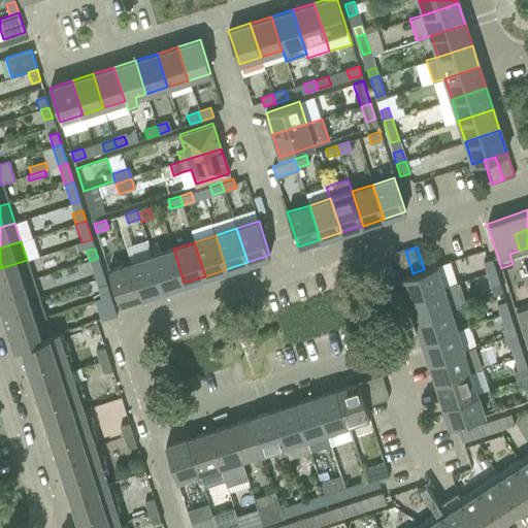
[(173,249),(152,256),(163,290),(184,283),(173,249)]
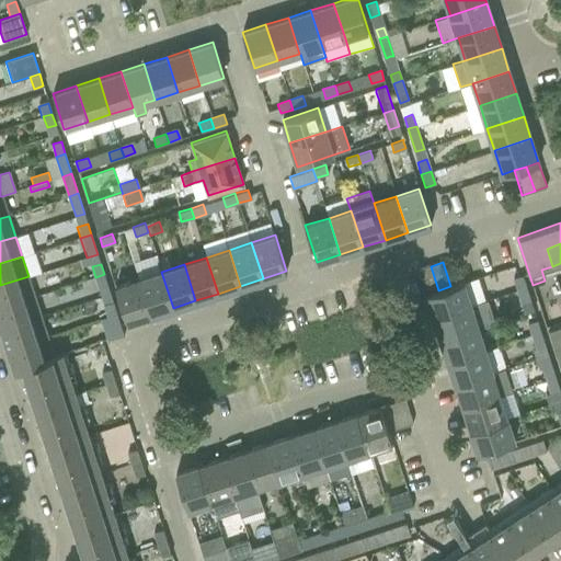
[(418,270),(426,294),(438,290),(431,266),(418,270)]
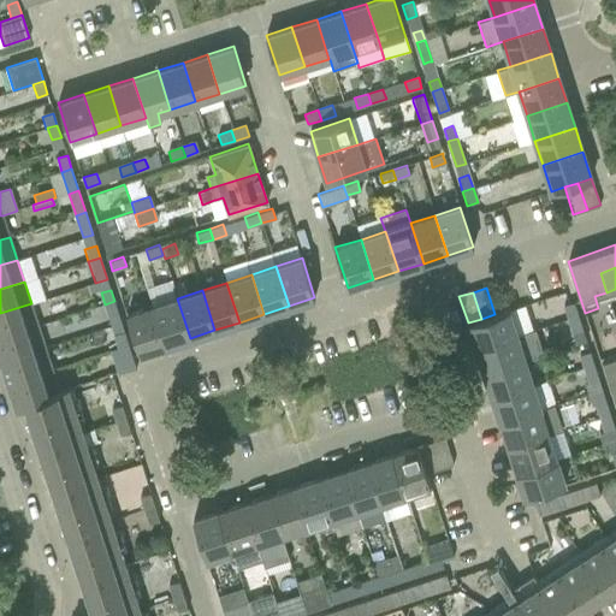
[(177,298),(152,307),(165,347),(190,338),(177,298)]
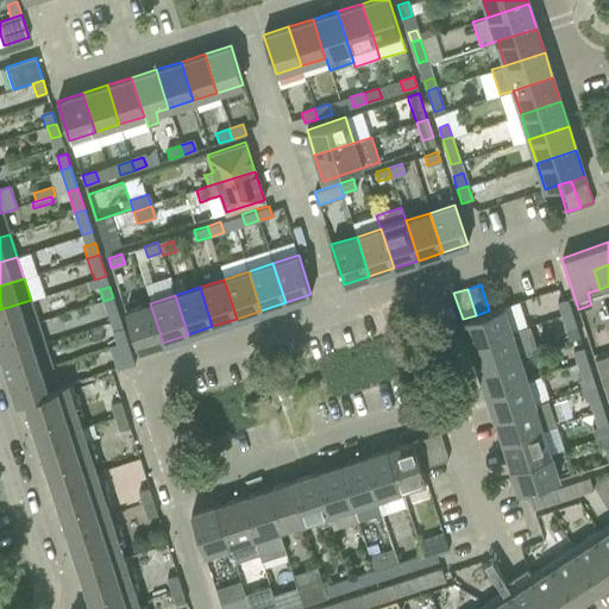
[(113,297),(104,301),(107,314),(117,311),(113,297)]
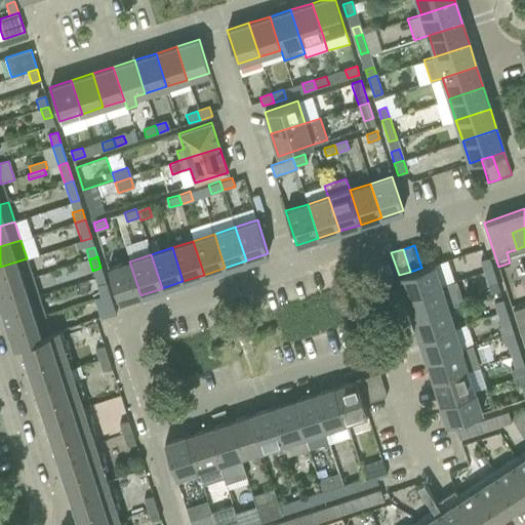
[(480,260),(483,272),(492,269),(489,257),(480,260)]
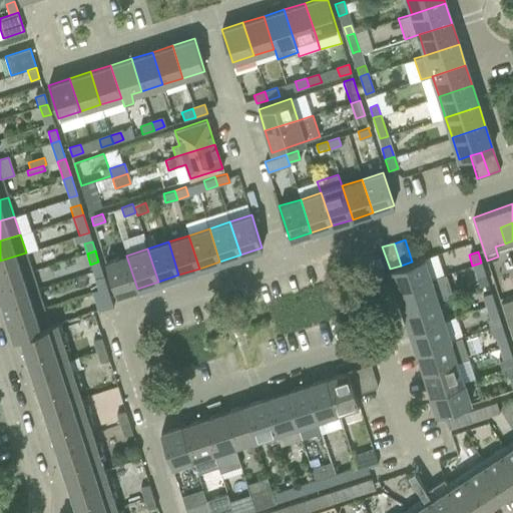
[(0,261),(0,282),(31,272),(26,252),(0,261)]
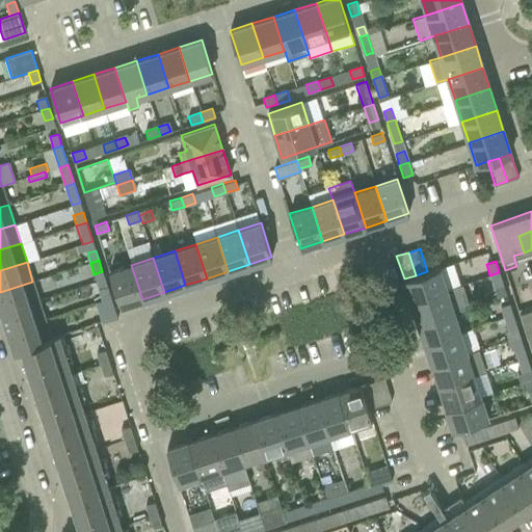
[(142,299),(131,265),(109,272),(121,307),(142,299)]
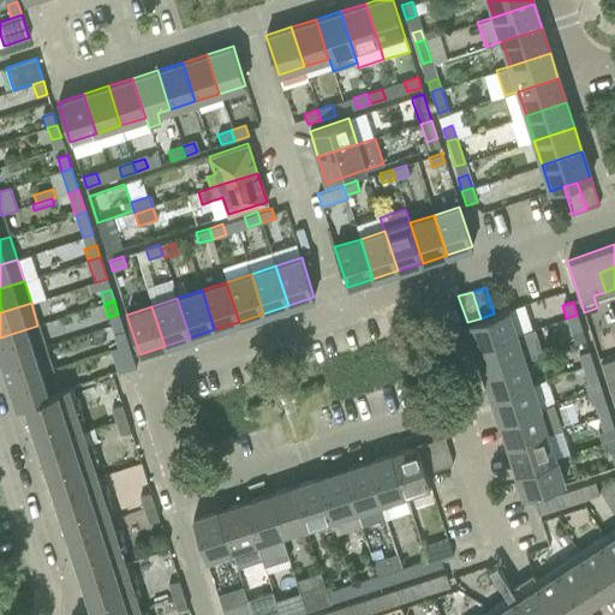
[(467,322),(475,348),(515,335),(507,310),(494,315),(494,314),(481,318),(467,322)]
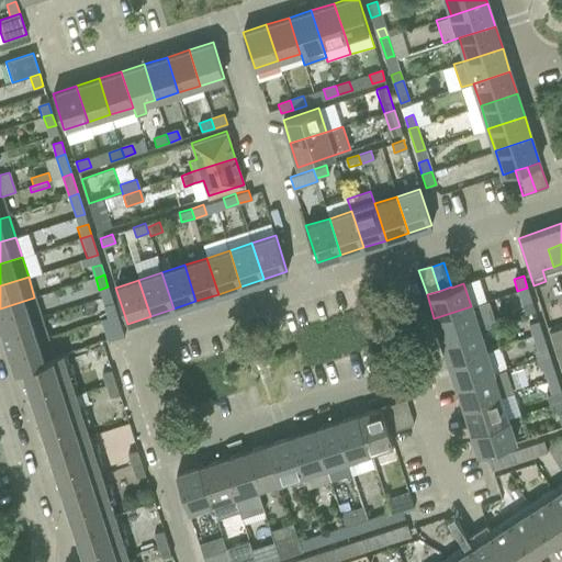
[(527,288),(517,291),(521,304),(531,301),(527,288)]
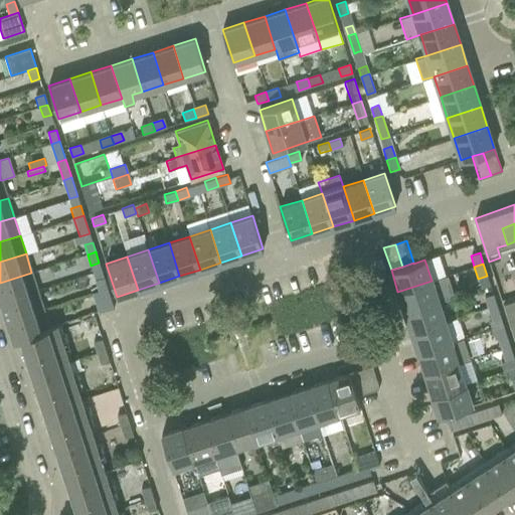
[(0,283),(0,296),(2,303),(37,291),(31,273),(0,283)]
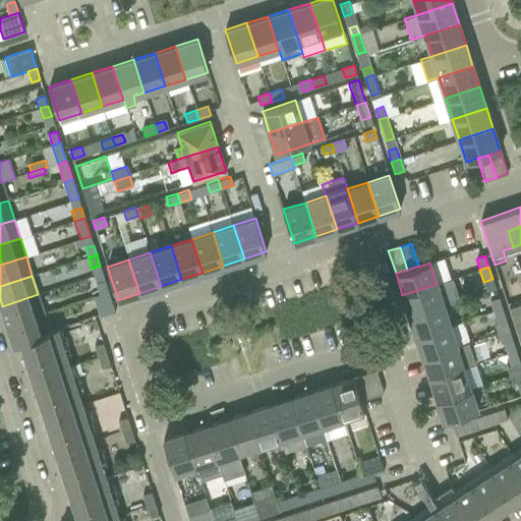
[(437,284),(402,295),(409,315),(444,304),(459,299),(458,298),(452,279),(437,284)]
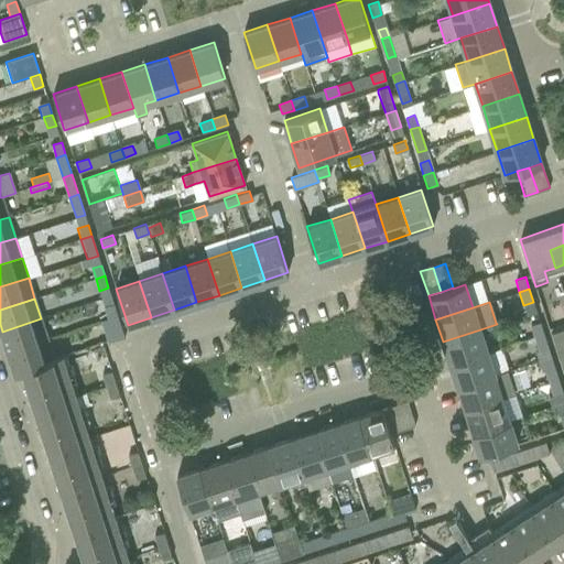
[(114,304),(105,306),(108,317),(118,314),(114,304)]
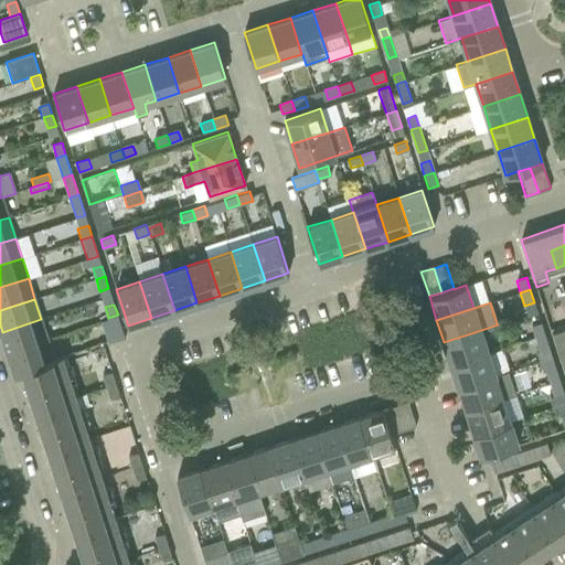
[(100,320),(105,331),(121,326),(118,315),(108,318),(100,320)]
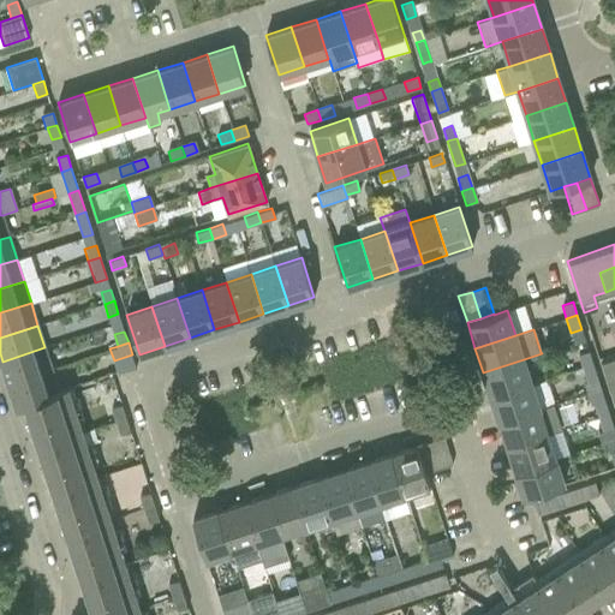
[(3,362),(10,383),(52,369),(45,347),(3,362)]
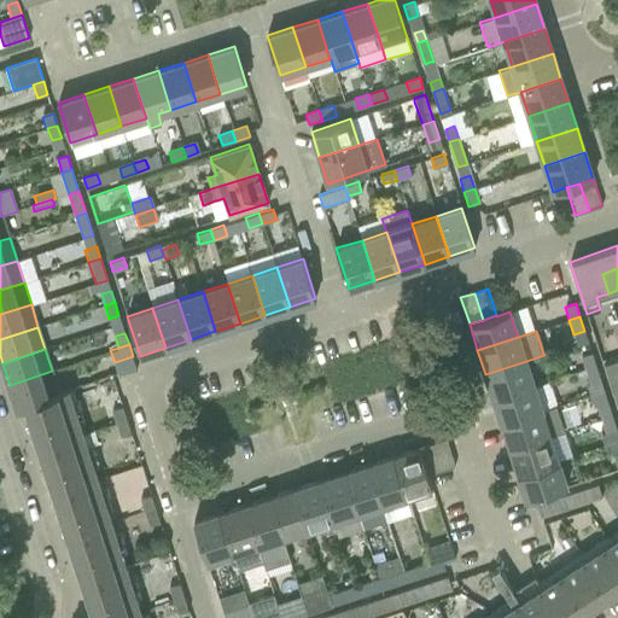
[(581,356),(586,369),(596,366),(592,353),(581,356)]
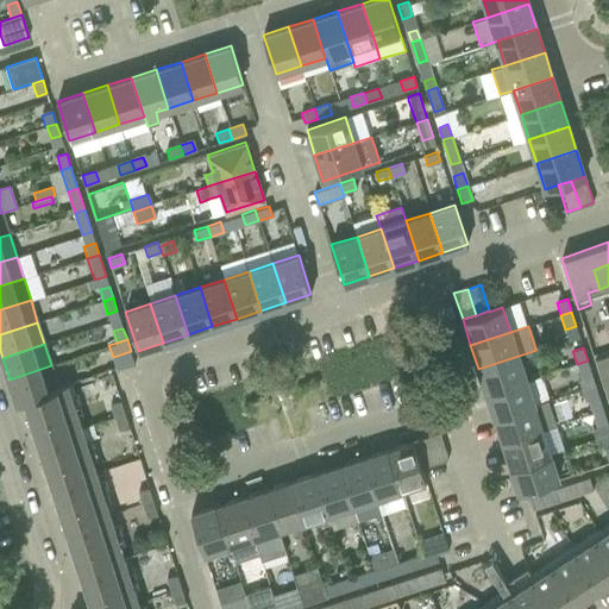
[(131,351),(113,357),(117,370),(135,364),(131,351)]
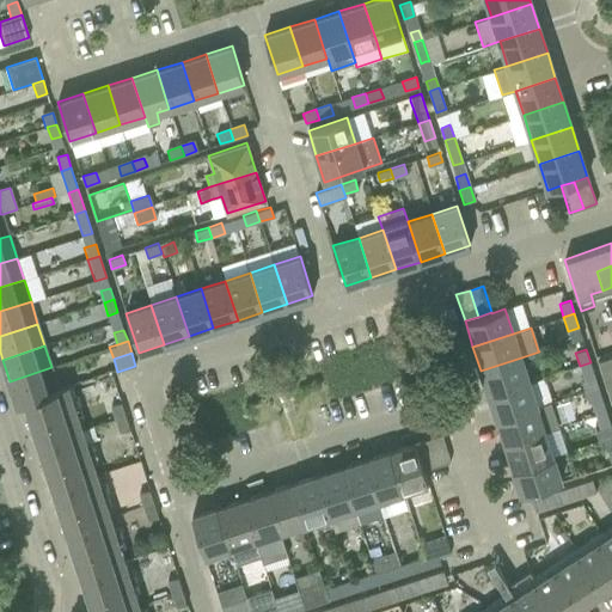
[(481,371),(489,396),(528,383),(521,357),(481,371)]
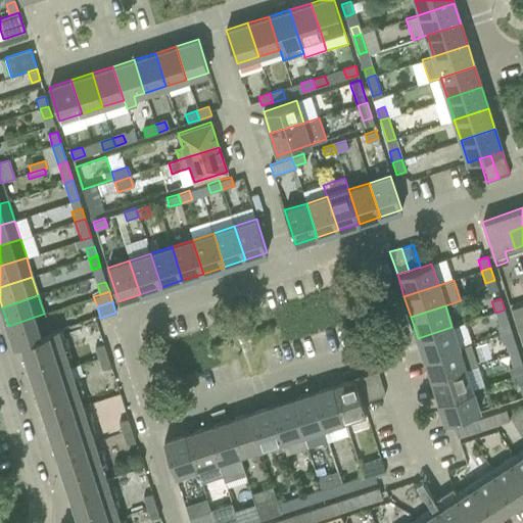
[(522,305),(512,310),(522,342),(522,305)]
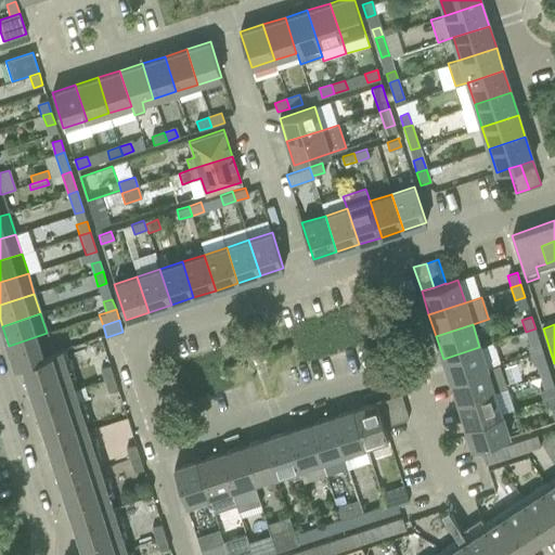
[(536,328),(526,332),(530,345),(539,341),(536,328)]
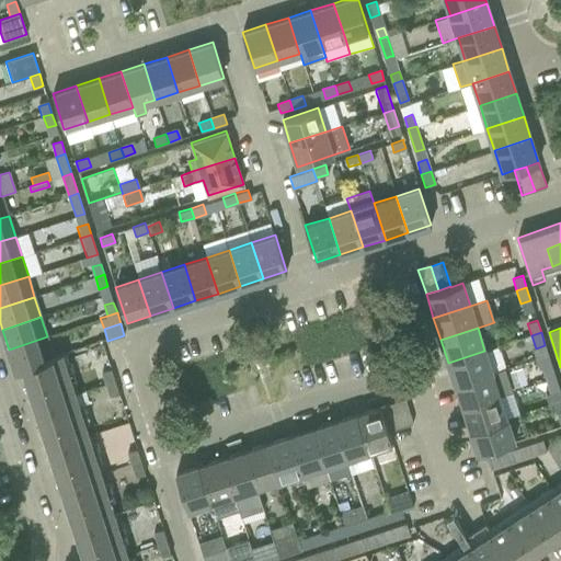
[(47,336),(9,350),(15,369),(15,370),(24,368),(23,367),(54,357),(54,355),(47,336)]
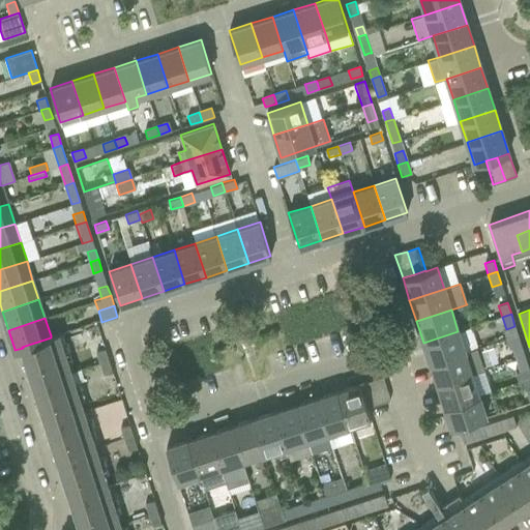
[(423,343),(430,363),(465,353),(458,331),(423,343)]
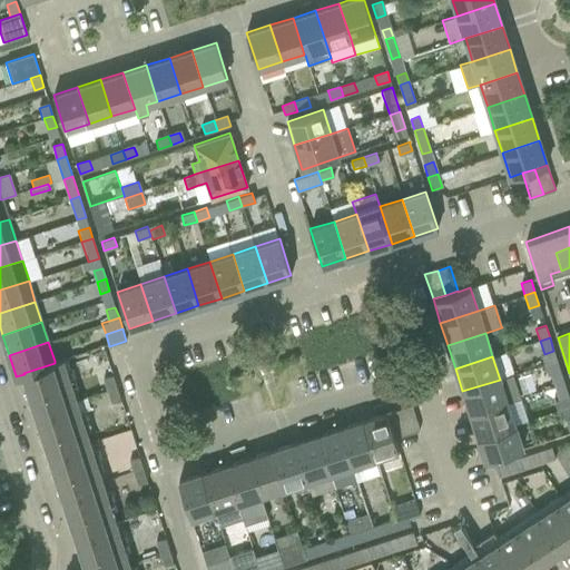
[(67,372),(62,359),(55,361),(55,363),(23,373),(25,374),(29,390),(25,392),(27,399),(28,400),(32,399),(37,414),(77,402),(70,381),(67,372)]
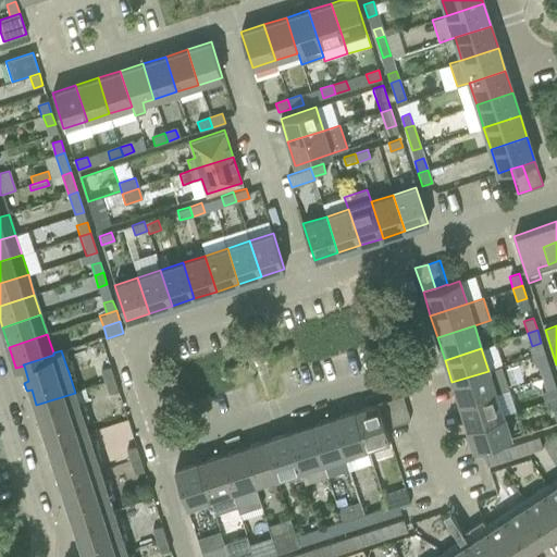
[(537,366),(542,379),(552,375),(547,363),(537,366)]
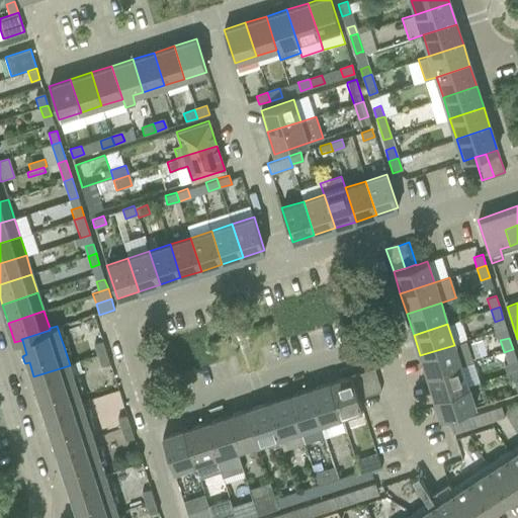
[(102,341),(94,343),(97,355),(106,352),(102,341)]
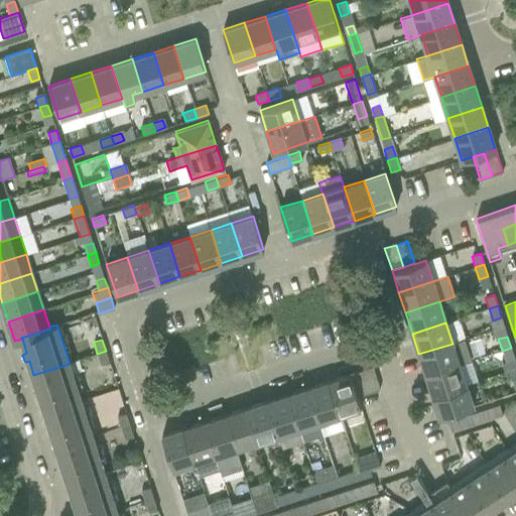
[(453,344),(418,354),(425,375),(460,364),(471,361),(464,340),(453,344)]
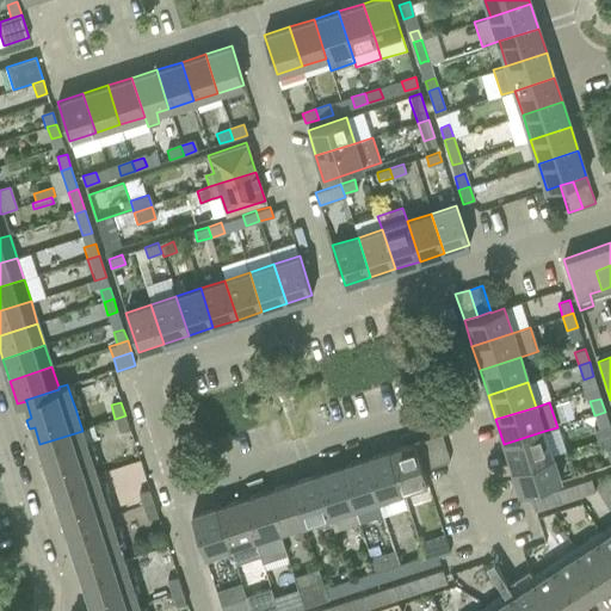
[(605,412),(594,415),(599,429),(610,425),(605,412)]
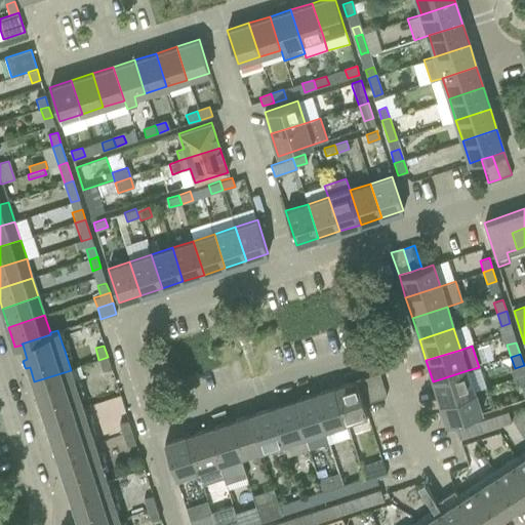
[(98,360),(103,371),(112,368),(108,357),(98,360)]
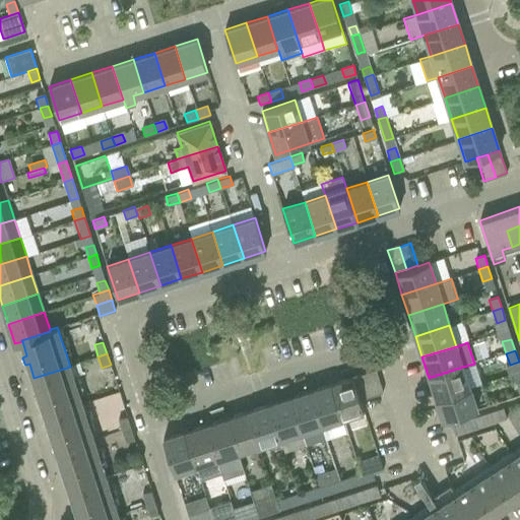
[(70,367),(34,378),(39,393),(35,395),(37,401),(37,402),(42,401),(46,415),(82,404),(76,385),(73,377),(70,367)]
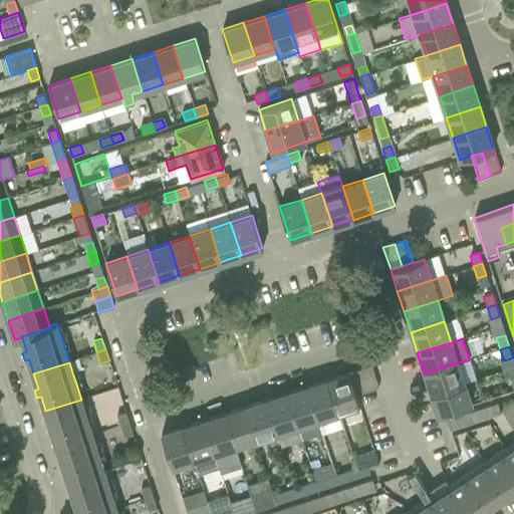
[(424,373),(431,395),(464,383),(458,362),(424,373)]
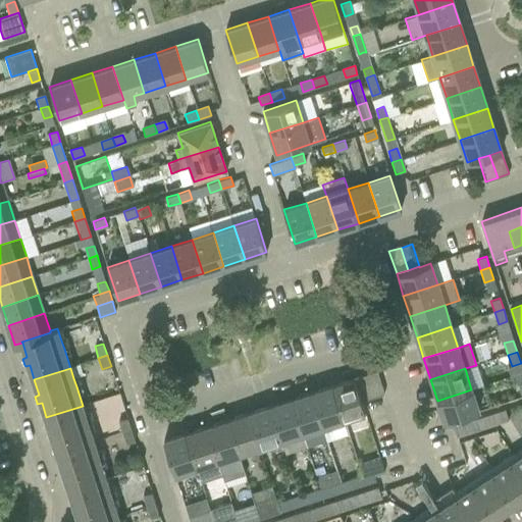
[(376,371),(354,378),(358,389),(379,382),(376,371)]
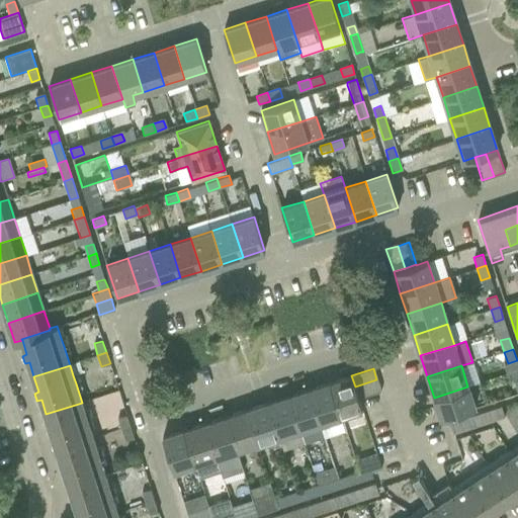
[(351,375),(330,382),(340,416),(361,410),(358,399),(355,386),(351,375)]
